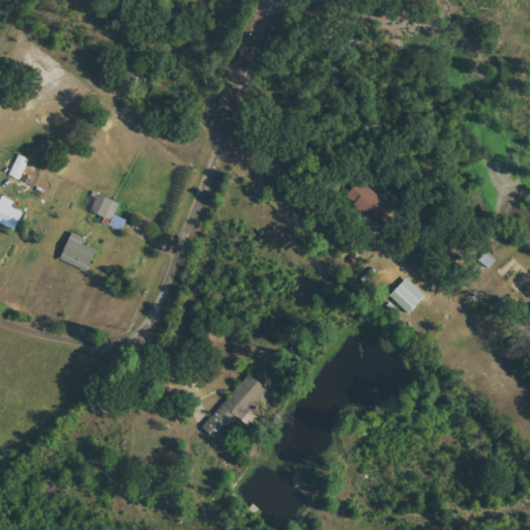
[(10,175),(22,180),(31,159),(20,154),(10,175)]
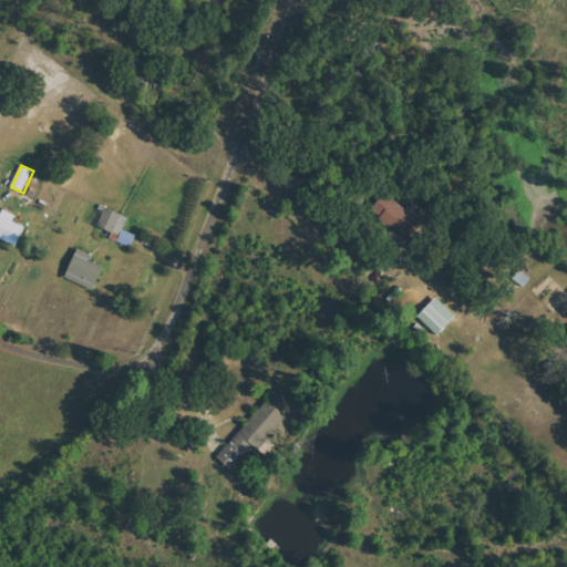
[(404,225),(412,216),(384,193),(370,209),(391,228),(399,219),(404,225)]
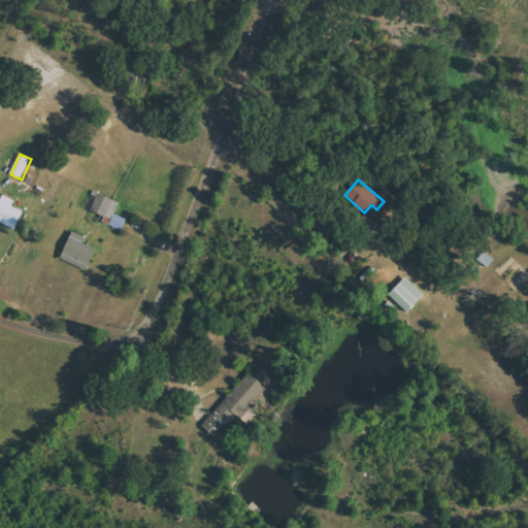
[(109,226),(122,231),(126,220),(114,215),(120,202),(98,194),(91,210),(112,220),(109,226)]
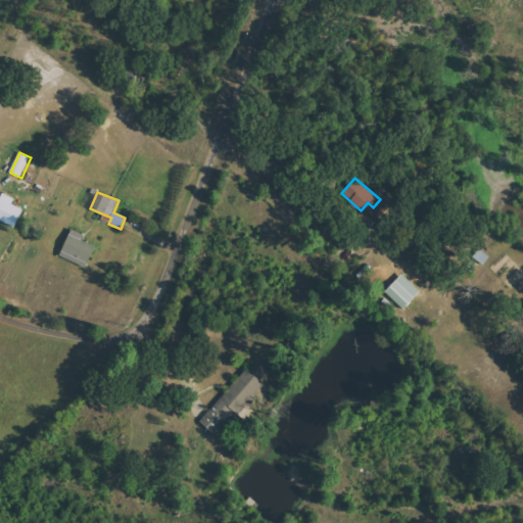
[(24,209),(0,199),(0,221),(15,228),(24,209)]
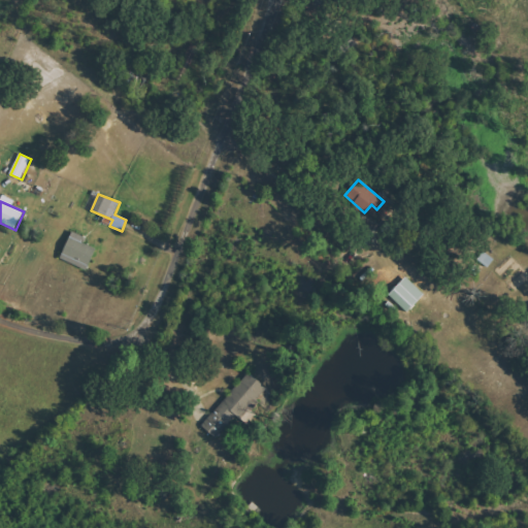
[(61,258),(88,268),(95,249),(83,243),(85,237),(70,232),(61,258)]
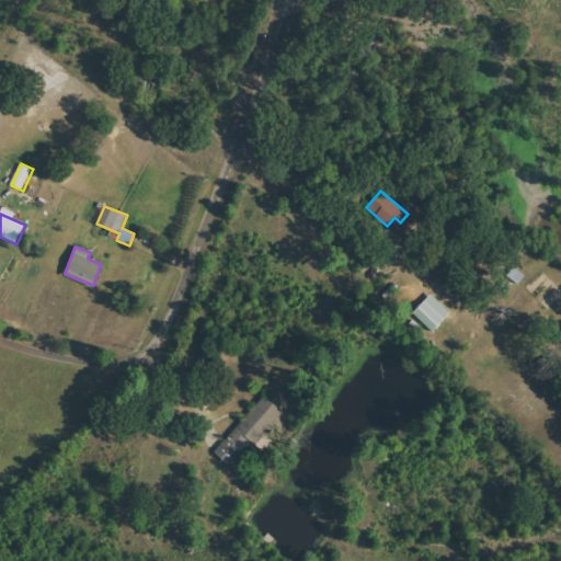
[(432,332),(450,313),(432,294),(413,312),(432,332)]
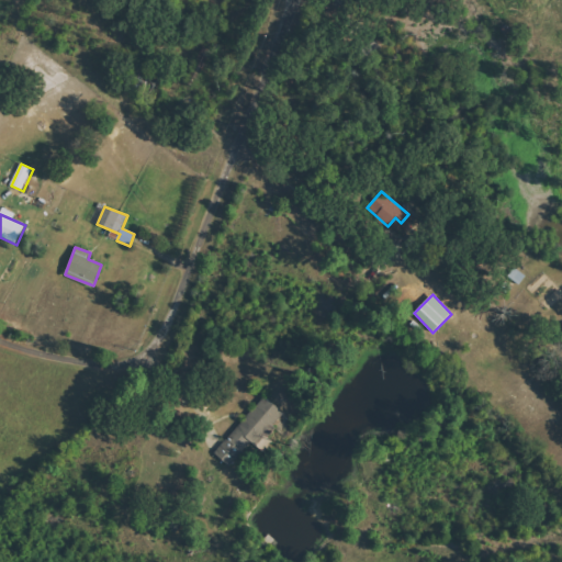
[(282,412),(263,396),(215,454),(234,470),(282,412)]
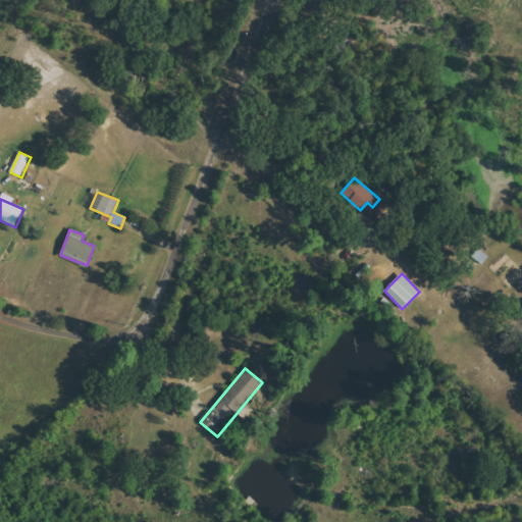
All buildings are outlined.
